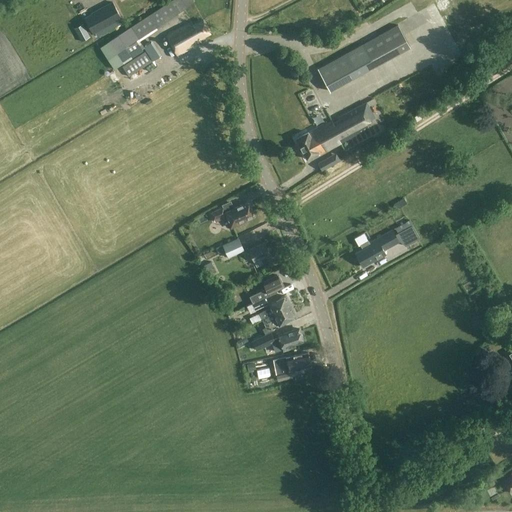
[(182,0),(172,0),(130,26),(131,27),(109,41),(118,55),(179,16),(177,14),(187,7),(182,0)]
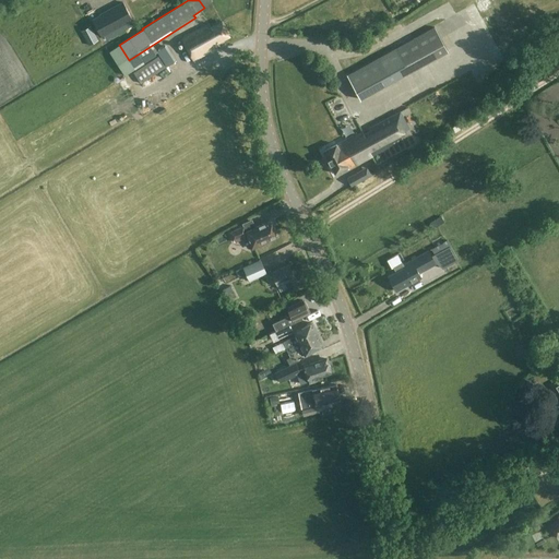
[(100,15),(93,20),(102,36),(132,20),(122,2),(99,15),(100,15)]
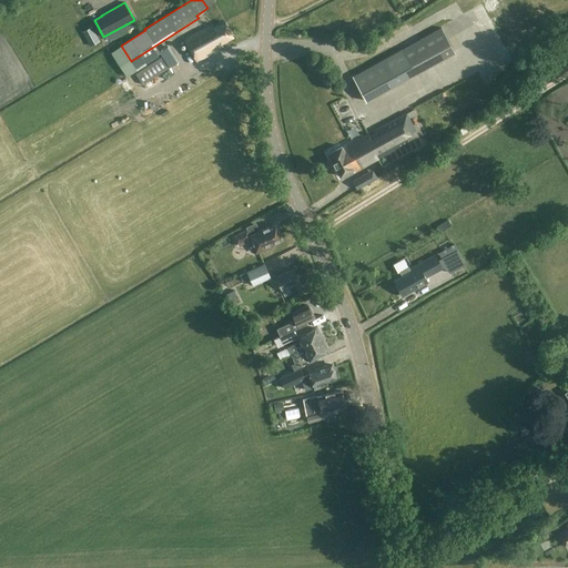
[(217,49),(215,46),(233,37),(225,22),(214,28),(212,24),(184,39),(196,61),(217,49)]
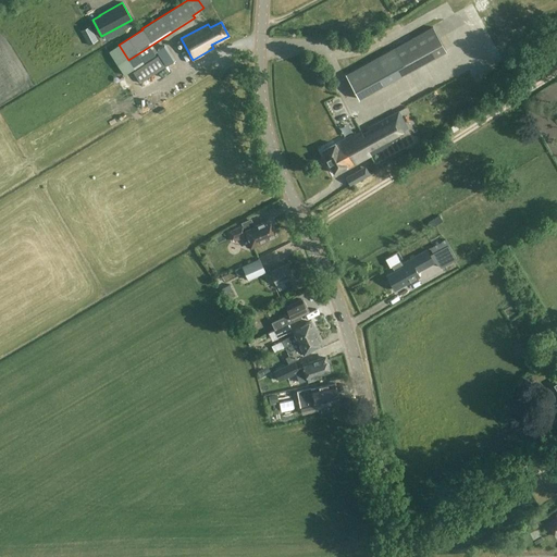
[(89,26),(81,32),(87,45),(97,40),(89,26)]
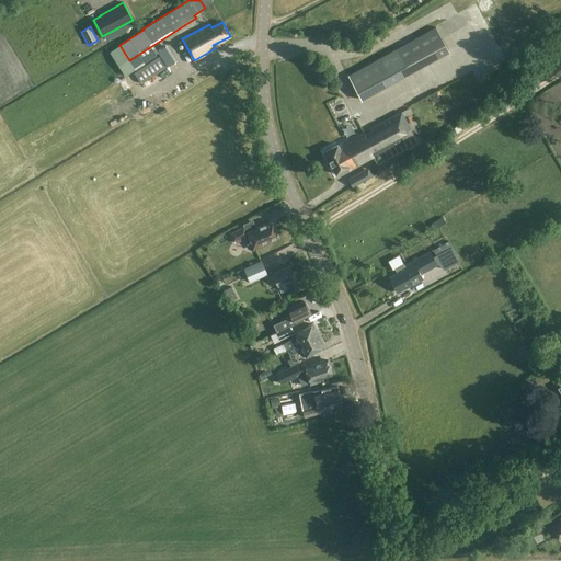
[(448,52),(436,27),(347,76),(361,100),(448,52)]
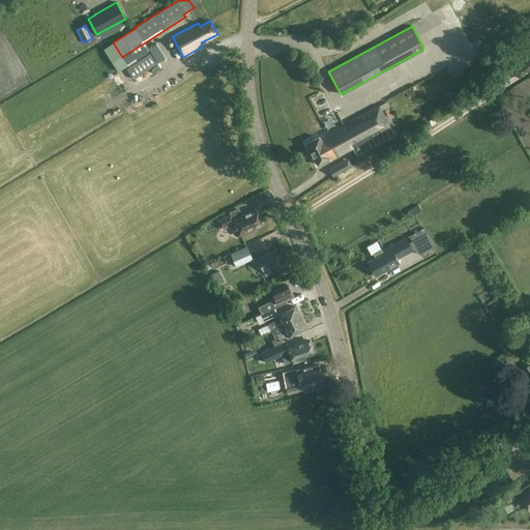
[(158,42),(150,49),(159,62),(169,57),(158,42)]
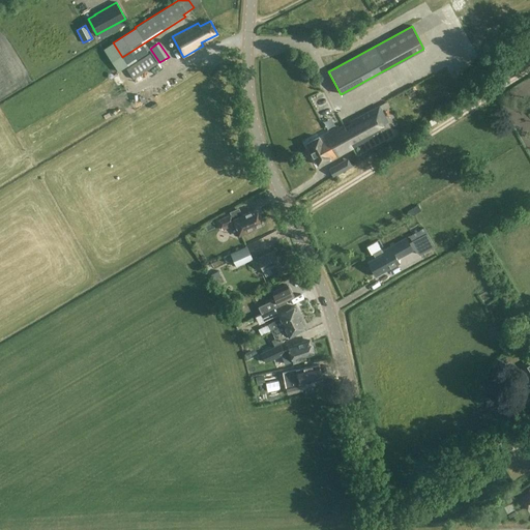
[(69,60),(79,56),(75,49),(65,53),(69,60)]
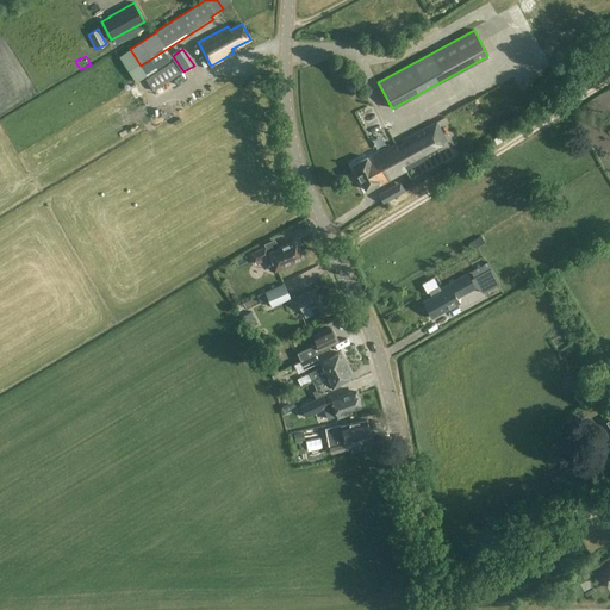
[(156,88),(182,76),(175,63),(150,75),(156,88)]
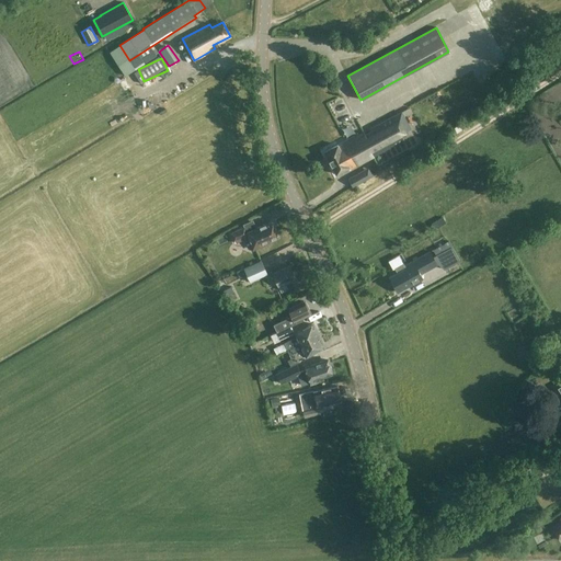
[(427,114),(423,116),(430,128),(434,125),(427,114)]
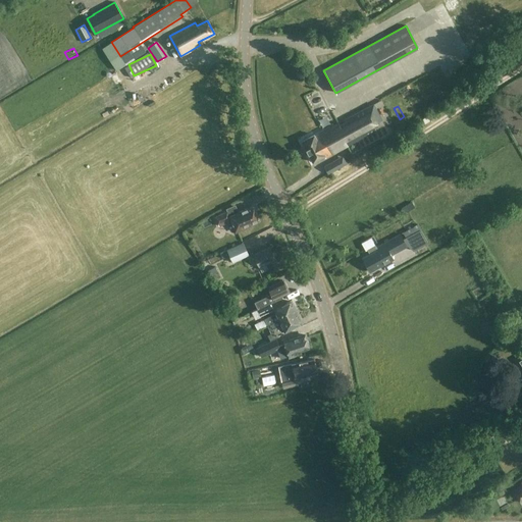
[(362,131),(380,121),(374,110),(356,120),(354,115),(345,120),(346,122),(340,125),(338,123),(314,137),(313,135),(301,141),(312,162),(324,155),(325,157),(365,136),(362,131)]
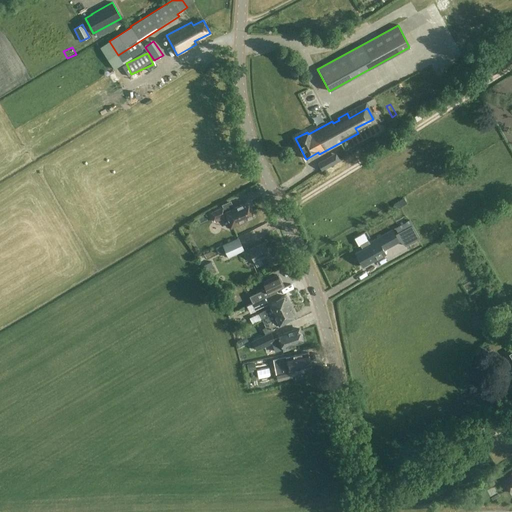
[(336,153),(318,162),(322,170),(340,160),(336,153)]
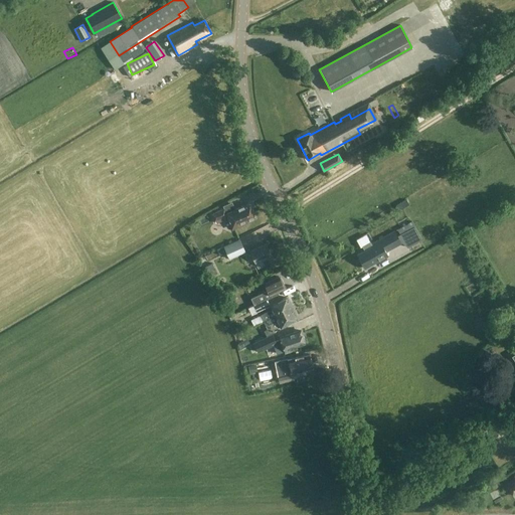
[(399,202),(402,207),(409,203),(405,198),(399,202)]
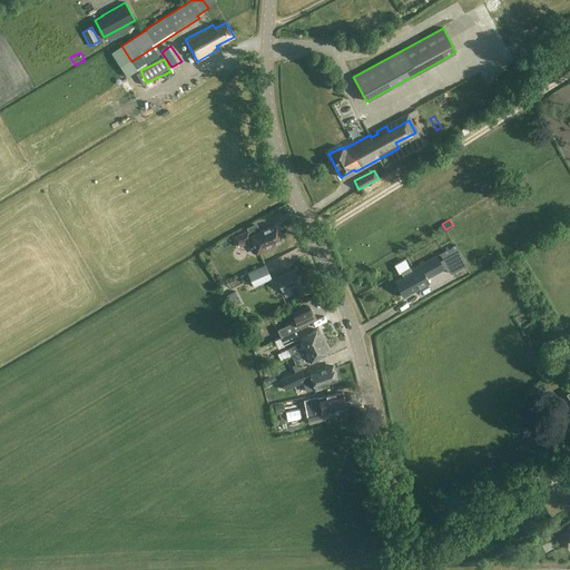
[(272,244),(281,239),(275,226),(249,236),(247,232),(235,237),(239,247),(252,242),(256,253),(273,246),(272,244)]
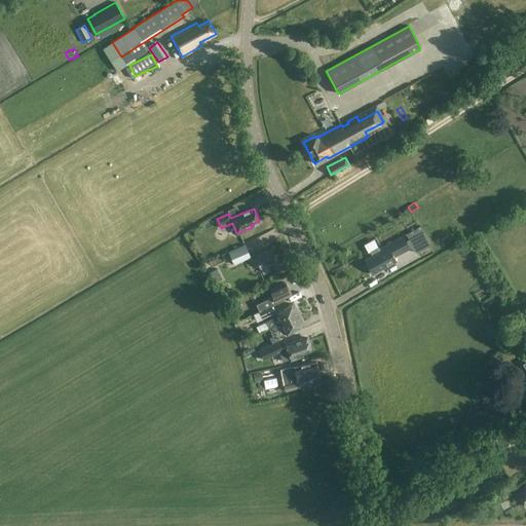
[(370,251),(372,256),(365,260),(373,273),(396,261),(393,257),(410,249),(403,236),(379,249),(378,249),(378,247),(370,251)]
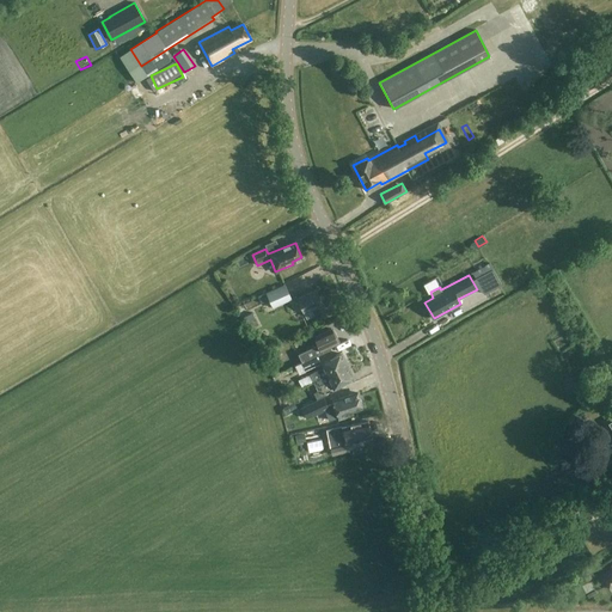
[(283,286),(267,293),(273,307),(291,300),(283,286)]
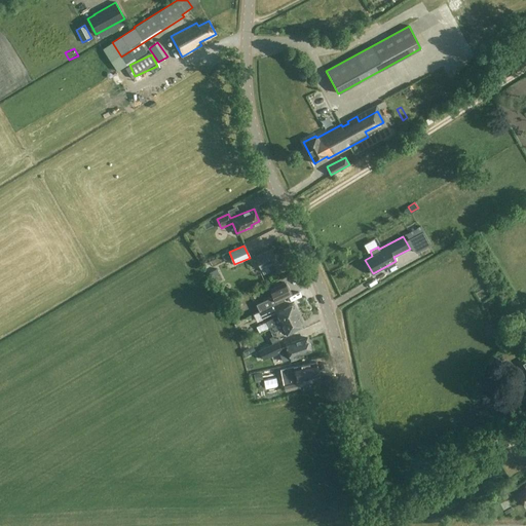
[(261,269),(277,262),(271,250),(256,256),(261,269)]
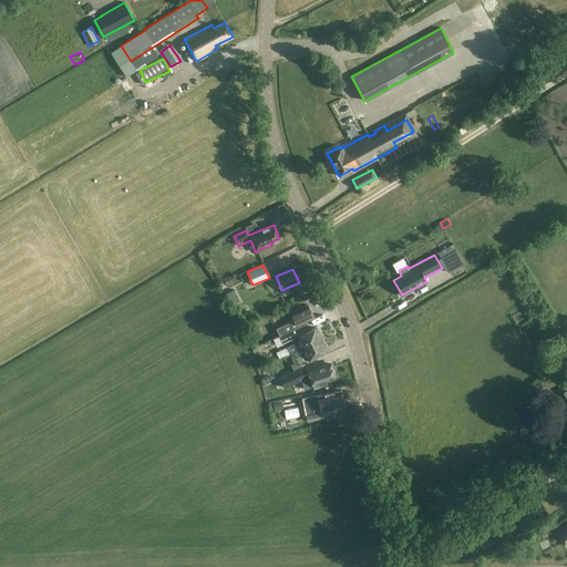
[(280,336),(306,323),(305,321),(312,317),(310,312),(311,311),(309,306),(308,306),(307,305),(291,312),(295,319),(276,328),(280,336)]
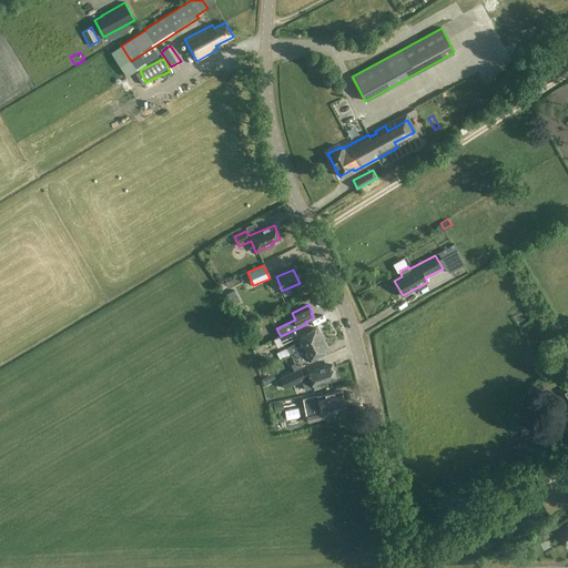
[(280,358),(291,354),(323,338),(318,328),(316,330),(316,328),(308,332),(307,331),(297,335),(300,341),(287,347),(277,353),(280,358)]
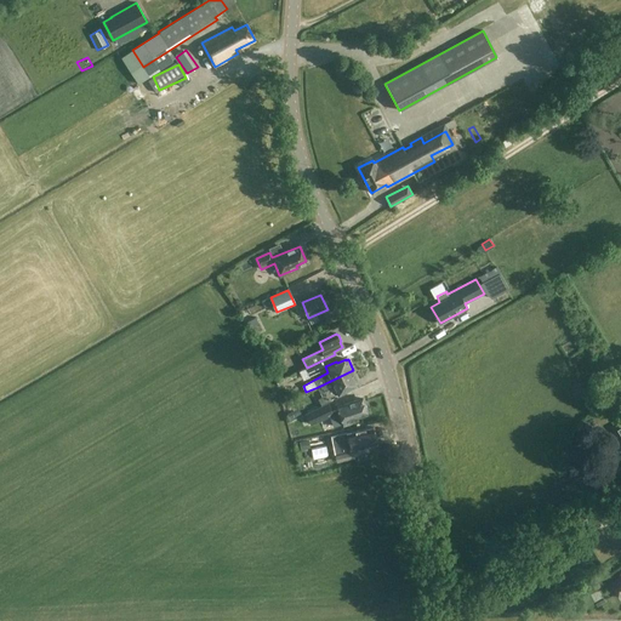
[(358,381),(353,370),(318,387),(324,400),(337,394),(339,396),(349,389),(349,388),(358,385),(357,382),(358,381)]
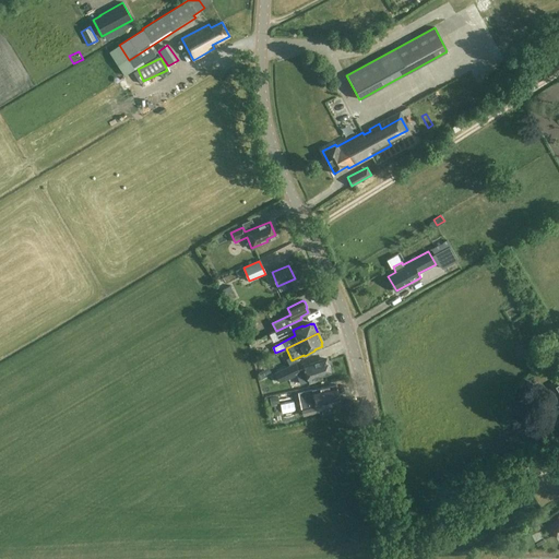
[(262,337),(252,342),(256,347),(264,342),(262,337)]
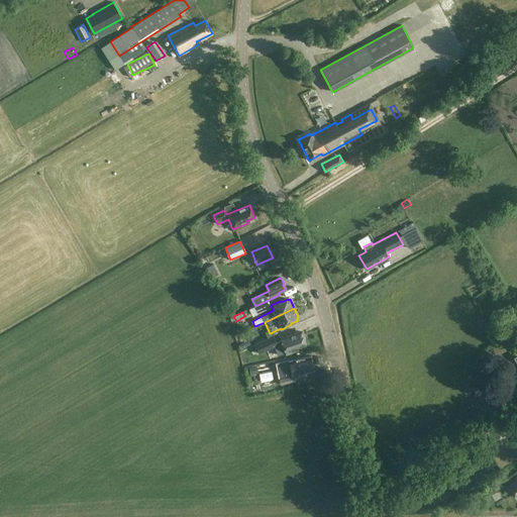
[(278,354),(285,352),(286,354),(298,349),(297,347),(306,344),(305,342),(306,341),(305,337),(303,338),(301,332),(281,338),(282,341),(274,343),(278,354)]
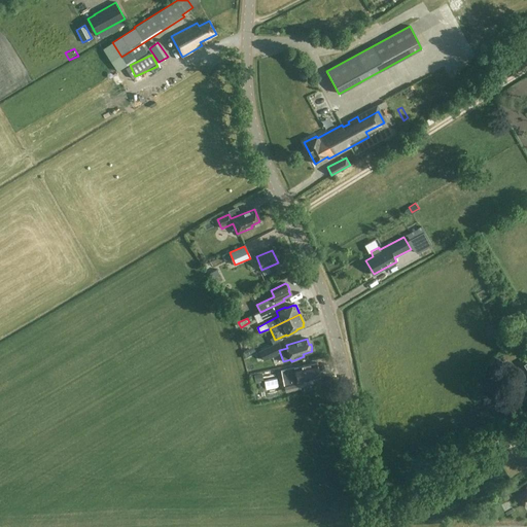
[(247,357),(256,353),(254,349),(245,353),(247,357)]
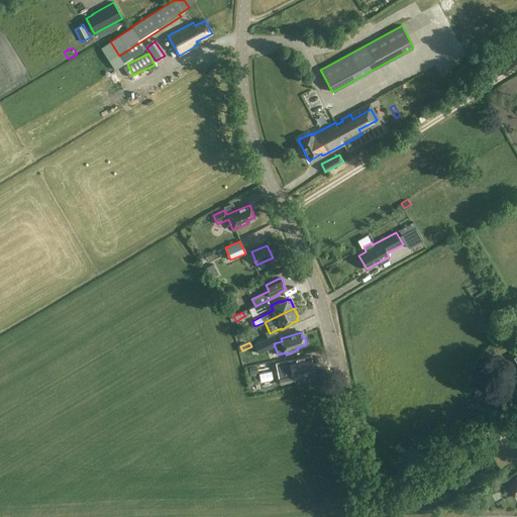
[(292,373),(313,369),(311,355),(289,360),(291,368),(278,370),(281,384),(294,381),(293,374),(292,373)]
